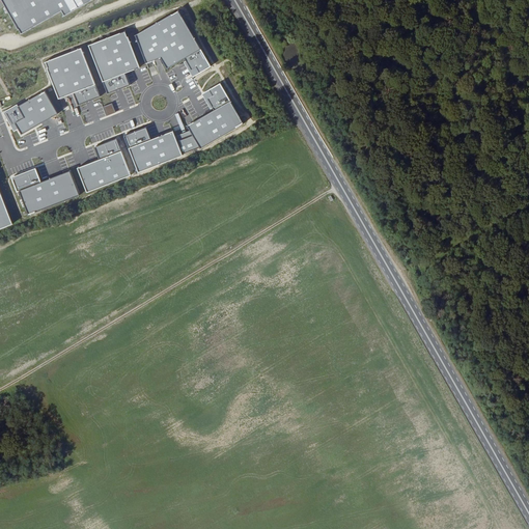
[(0,0),(17,27),(19,31),(19,32),(60,9),(62,12),(60,14),(61,15),(87,0),(0,0)]
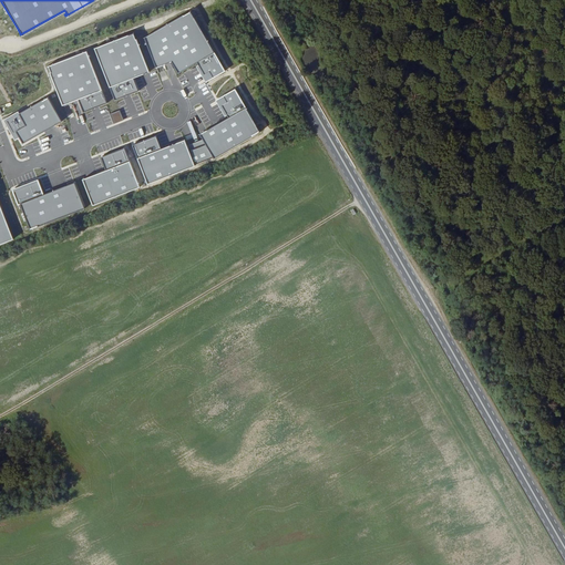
[(225,71),(191,11),(144,38),(155,57),(162,52),(175,74),(195,63),(206,82),(225,71)]
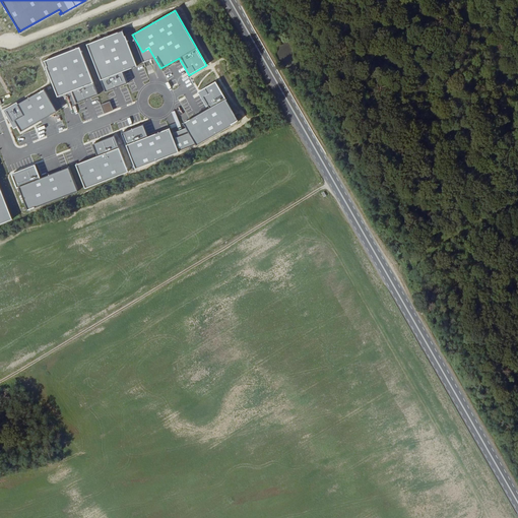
[(121,30),(85,44),(104,91),(127,82),(122,71),(135,66),(121,30)]
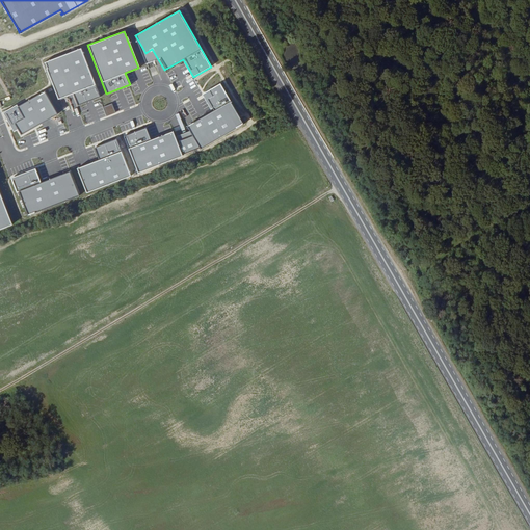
[(80,47),(45,60),(59,99),(73,94),(77,102),(99,94),(80,47)]
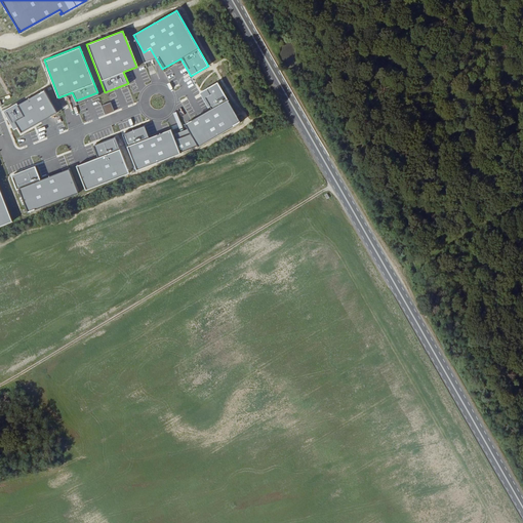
[(208,108),(184,122),(188,129),(196,143),(197,145),(239,120),(216,80),(199,90),(208,108)]
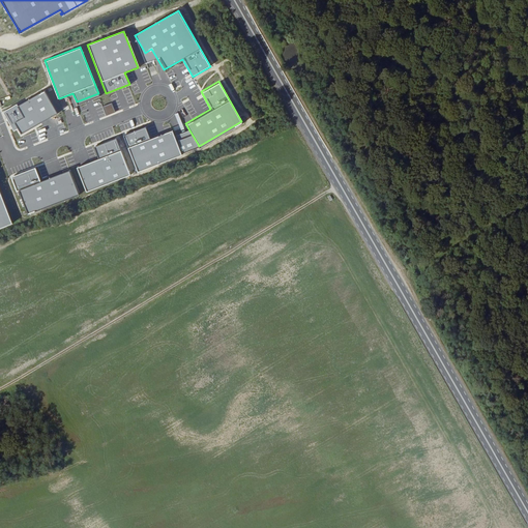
[(17,105),(5,111),(17,132),(20,129),(22,133),(56,114),(45,93),(19,108),(17,105)]
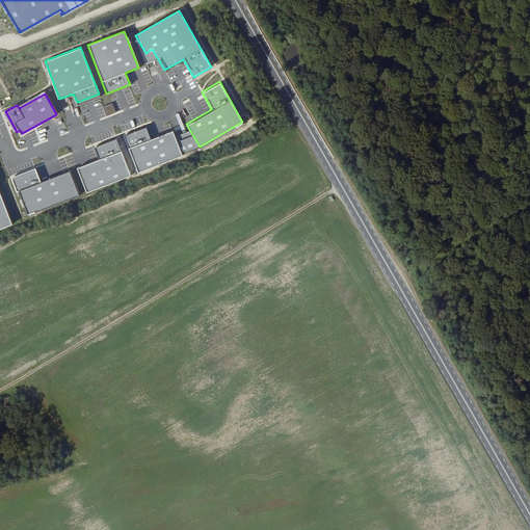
[(128,97),(113,103),(116,110),(131,104),(128,97)]
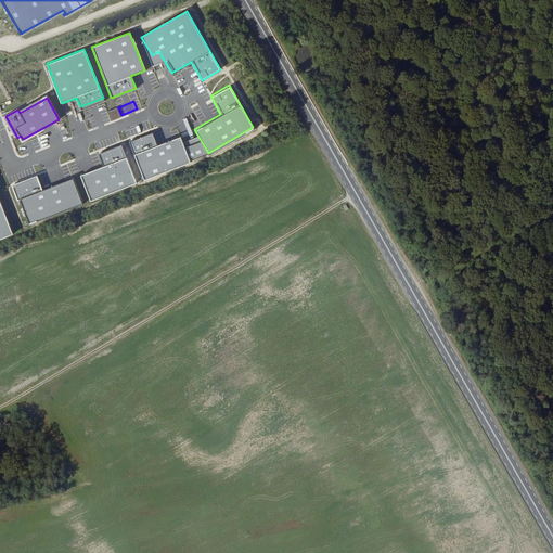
[(110,118),(118,115),(115,106),(106,108),(110,118)]
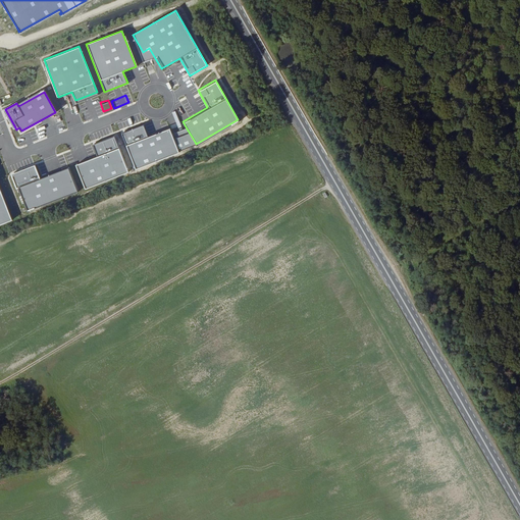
[(143,122),(120,132),(136,167),(177,150),(171,135),(167,126),(147,135),(143,122)]
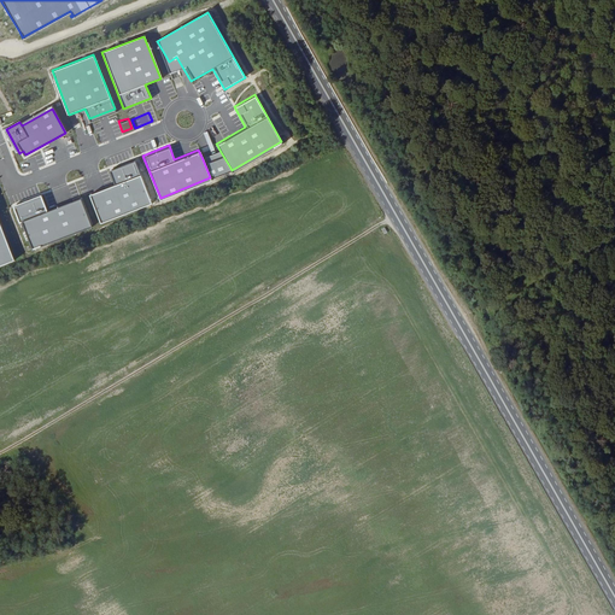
[(221,152),(203,159),(210,177),(230,168),(221,152)]
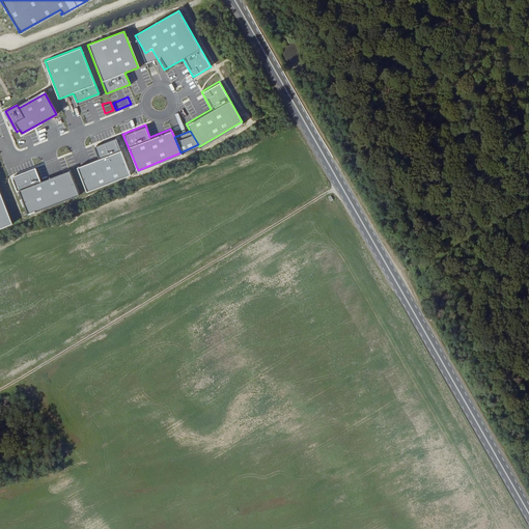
[(99,158),(77,166),(86,190),(130,172),(116,138),(93,146),(99,158)]
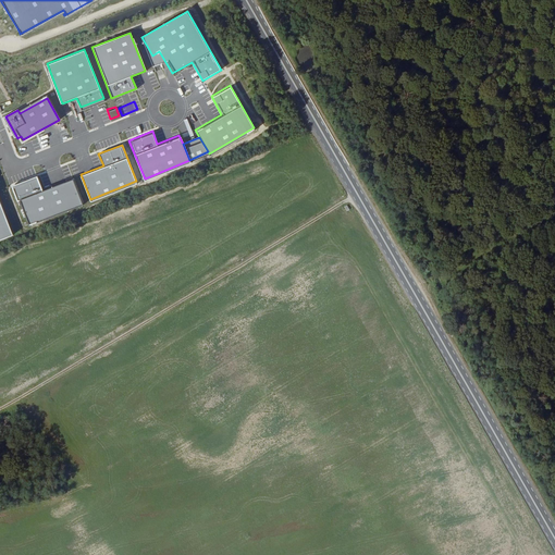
[(36,173),(12,183),(19,200),(20,199),(29,225),(83,205),(73,180),(42,190),(36,173)]
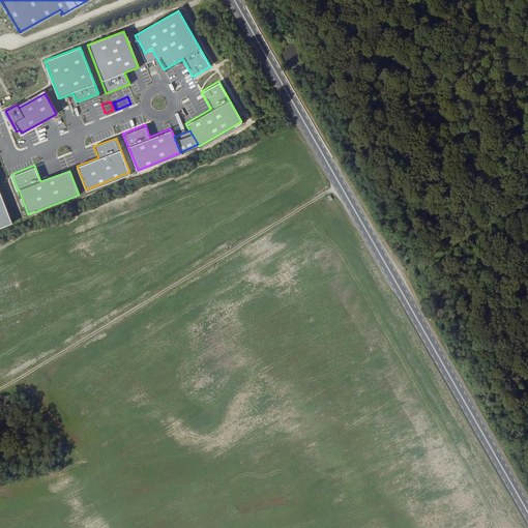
[(0,225),(9,222),(0,197),(0,225)]
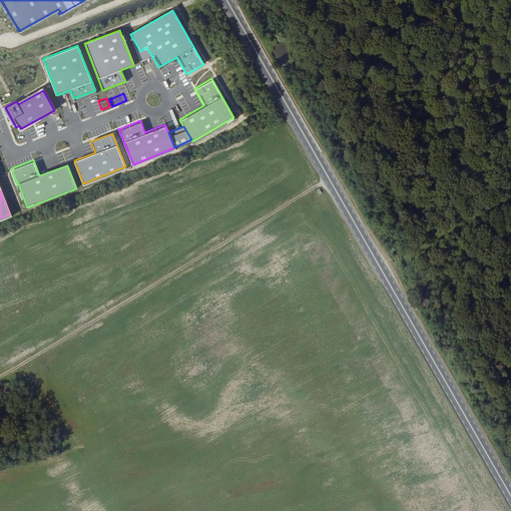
All buildings are outlined.
